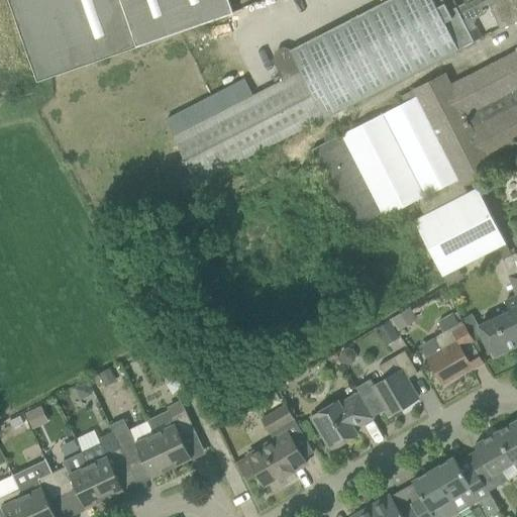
[(228,0),(9,0),(37,82),(233,12),(228,0)]
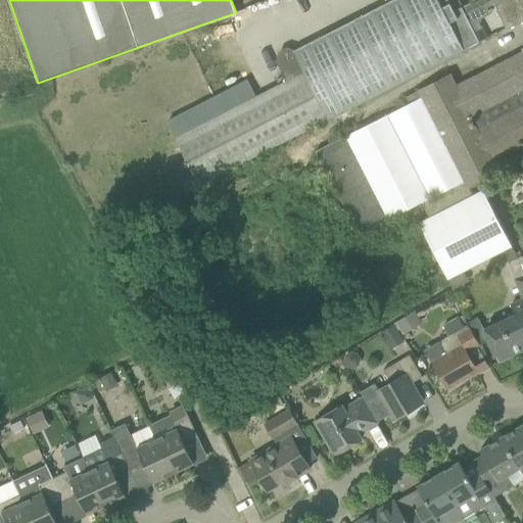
[(392,0),(383,5),(418,74),(486,38),(481,27),(474,31),(471,25),(462,8),(462,7),(458,0),(392,0)]
